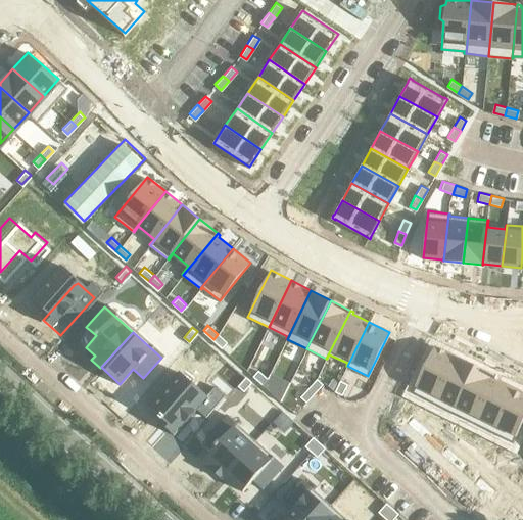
[(218,334),(214,339),(223,347),(227,342),(218,334)]
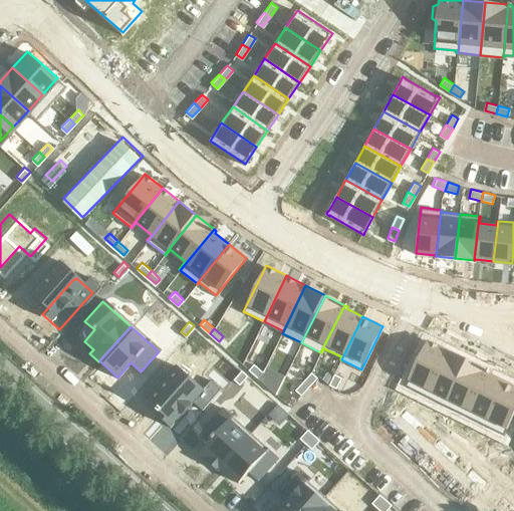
[(427,338),(404,385),(425,395),(448,349),(427,338)]
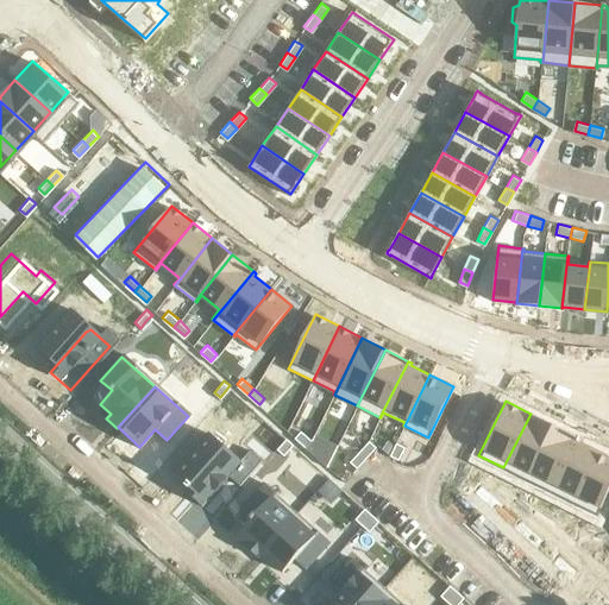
[(531,414),(503,467),(526,479),(553,424),(531,414)]
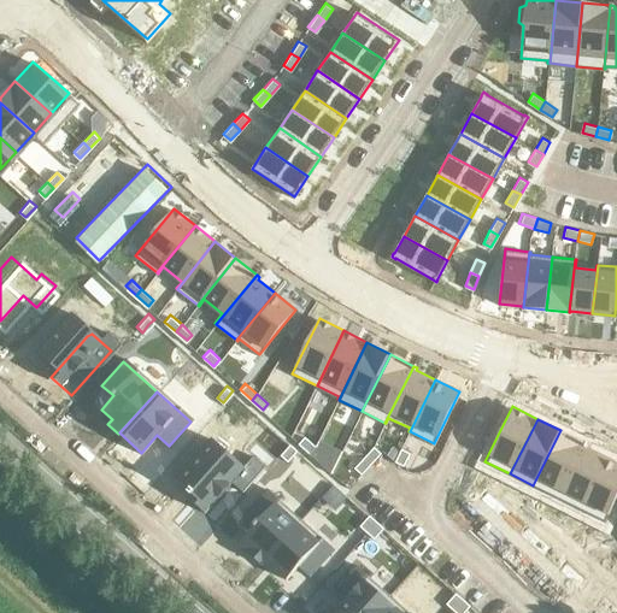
[(560,430),(533,485),(557,496),(583,442),(560,430)]
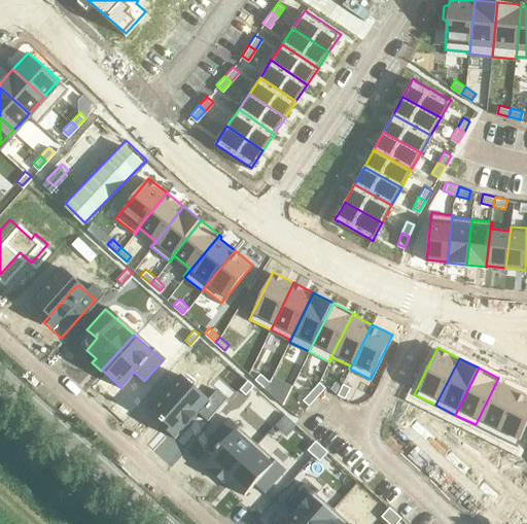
[(259,372),(255,377),(265,386),(270,381),(259,372)]
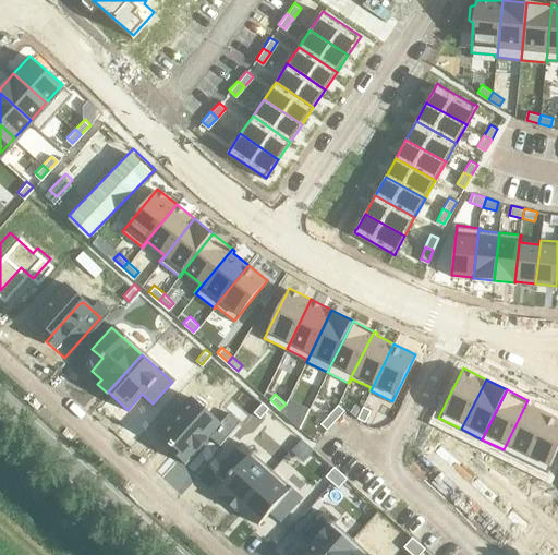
[(191,396),(156,436),(180,458),(203,431),(216,442),(233,422),(219,410),(215,417),(191,396)]
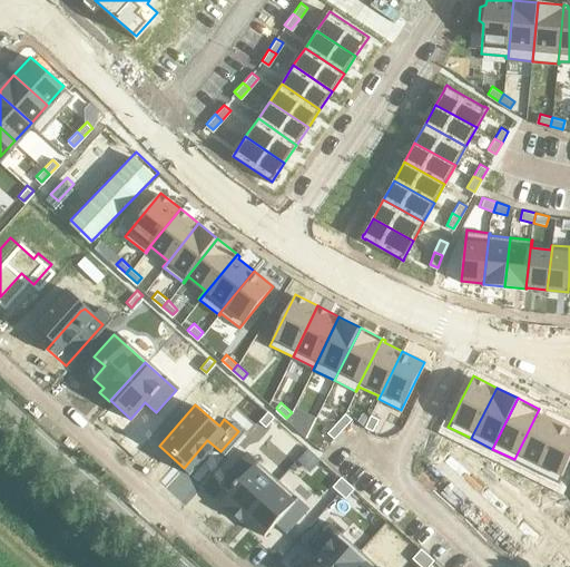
[(268,409),(258,420),(264,426),(274,414),(268,409)]
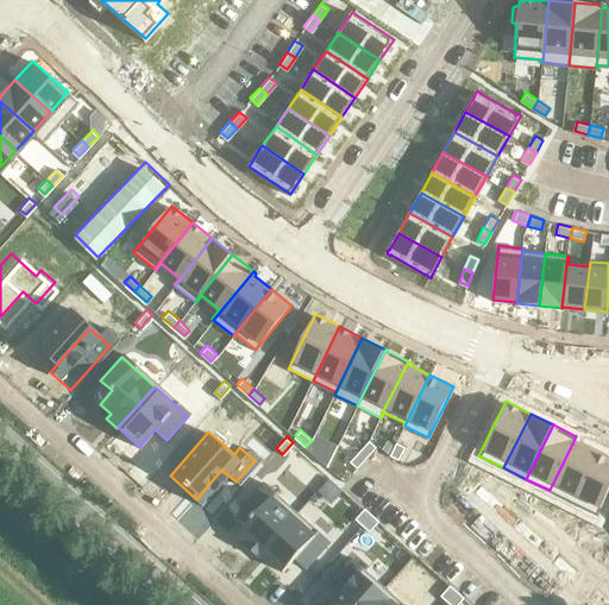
[(576,436),(550,490),(573,502),(598,451),(578,441),(581,439),(576,436)]
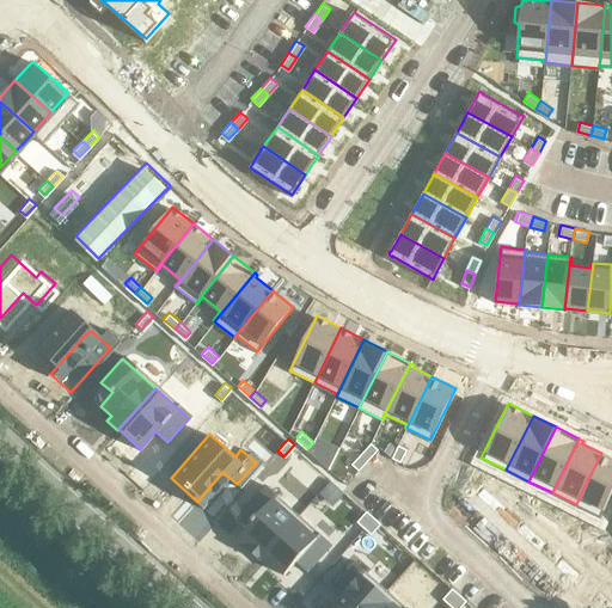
[(369,441),(361,450),(368,458),(377,448),(369,441)]
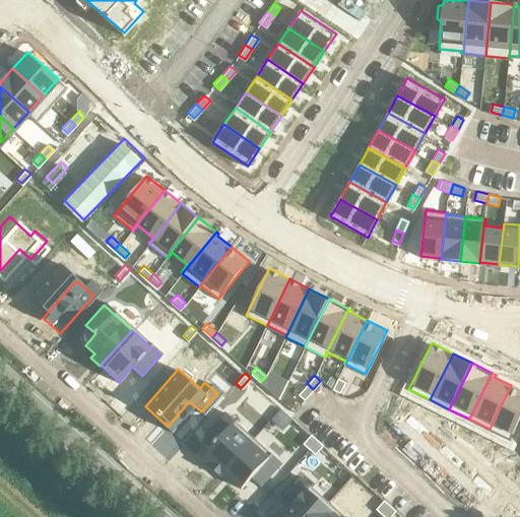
[(266,376),(261,381),(269,390),(274,385),(266,376)]
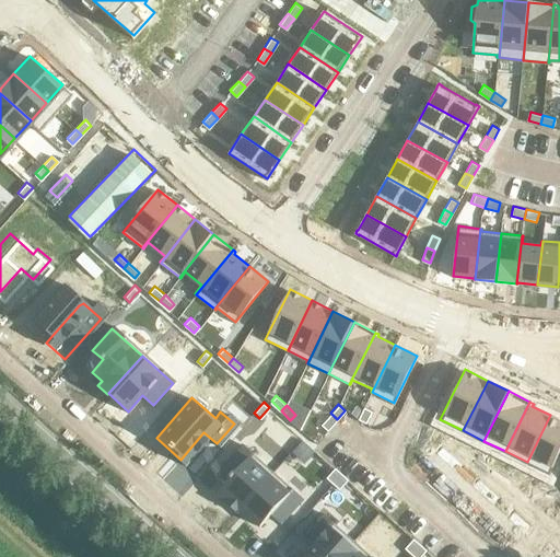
[(364,406),(359,418),(366,422),(372,409),(364,406)]
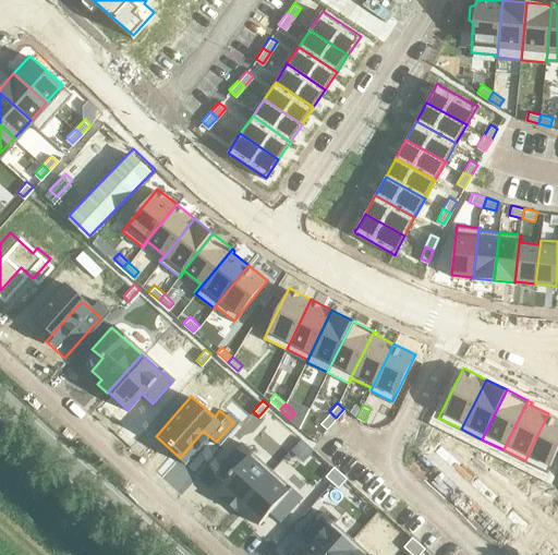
[(329,411),(319,422),(327,427),(336,418),(329,411)]
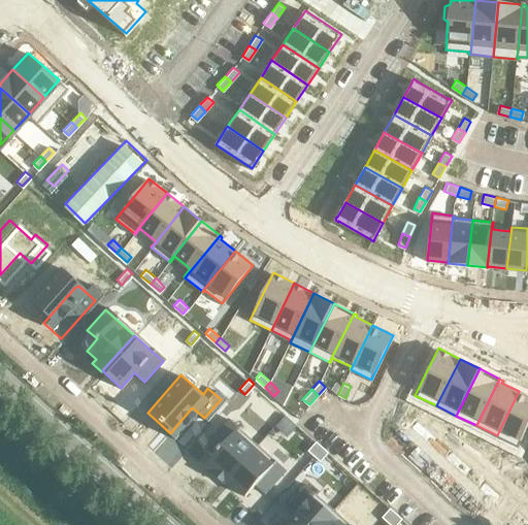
[(527,395),(519,391),(497,435),(517,446),(527,423),(527,395)]
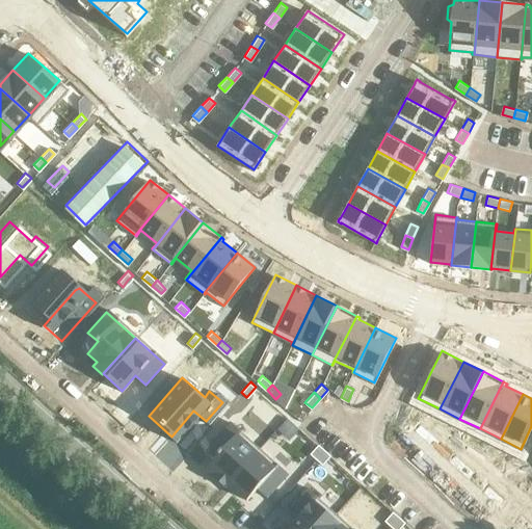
[(420,422),(415,427),(424,437),(429,431),(420,422)]
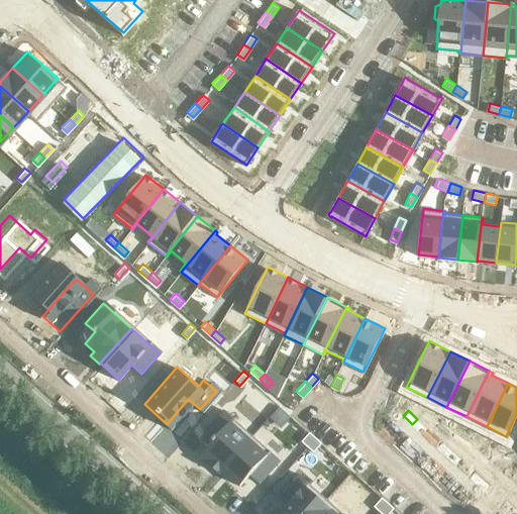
[(215,440),(205,451),(223,469),(250,437),(222,412),(205,431),(215,440)]
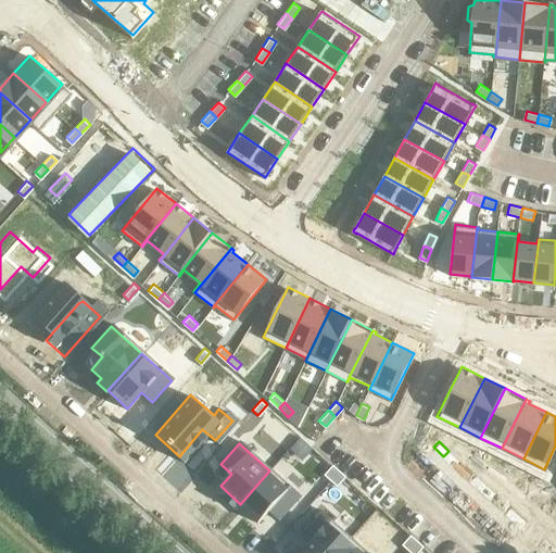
[(449,451),(443,456),(452,465),(457,459),(449,451)]
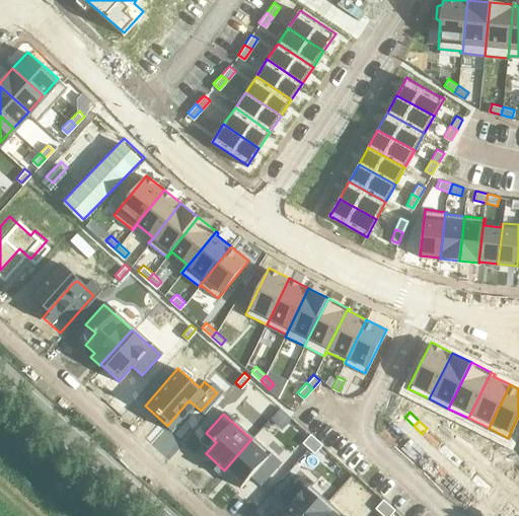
[(311,434),(303,444),(308,448),(317,439),(311,434)]
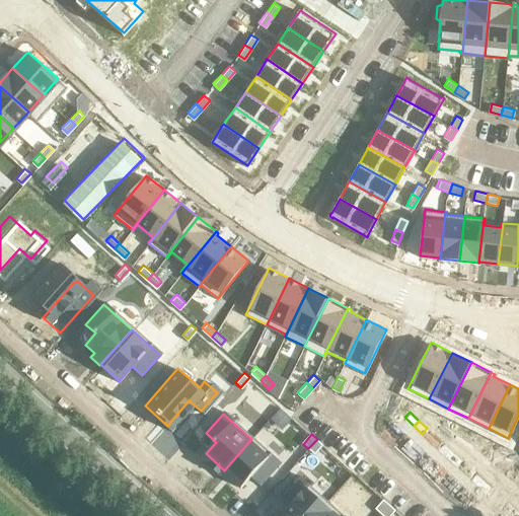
[(224,470),(221,473),(239,491),(252,475),(263,484),(280,464),(251,439),(224,470)]
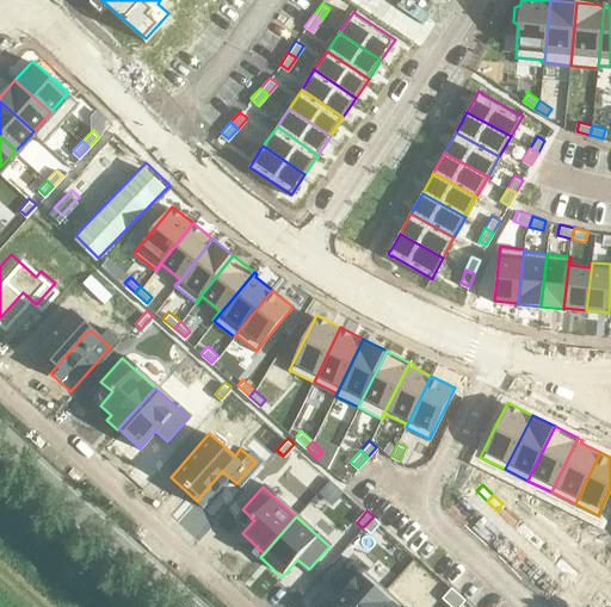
[(374,516),(363,527),(370,534),(381,522),(374,516)]
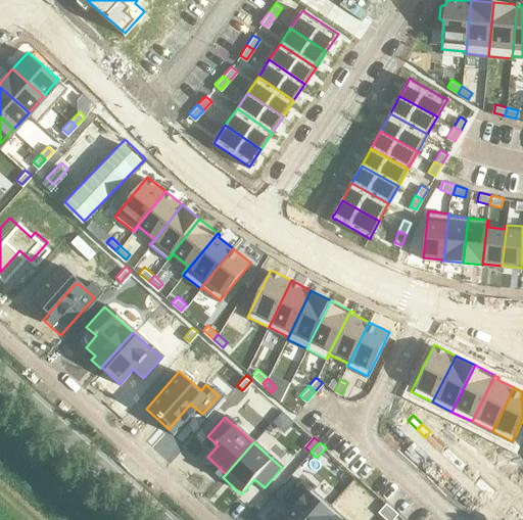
[(446,445),(440,451),(450,460),(456,454),(446,445)]
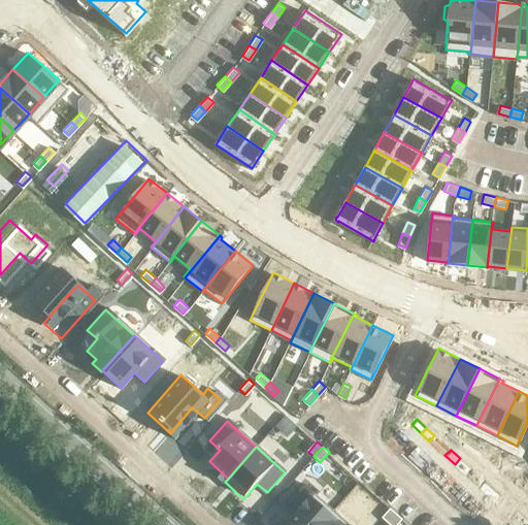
[(460,458),(455,464),(464,471),(469,466),(460,458)]
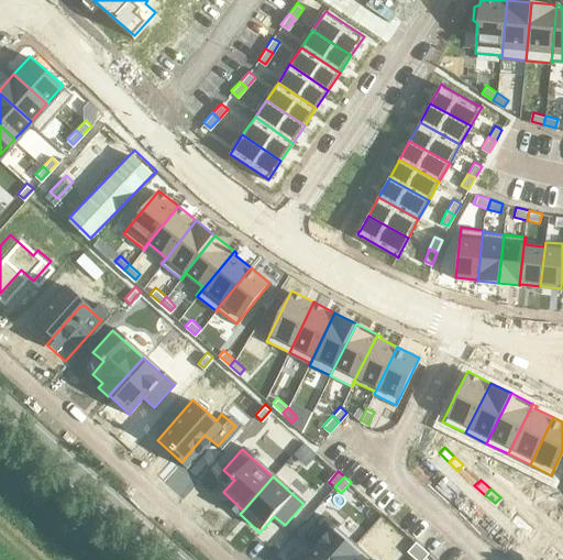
[(516,512),(510,518),(520,527),(526,520),(516,512)]
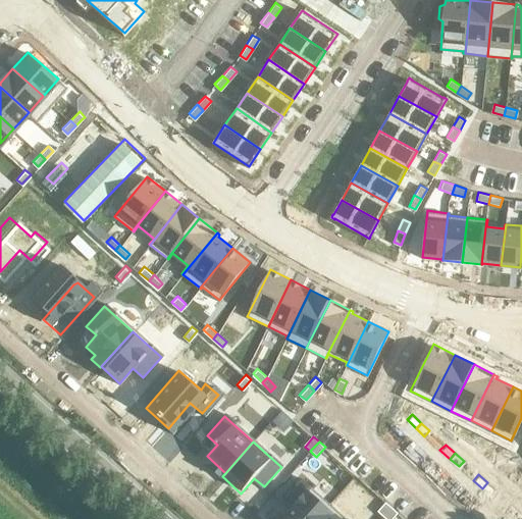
[(291,509),(280,518),(315,518),(327,506),(298,480),(280,501),(291,509)]
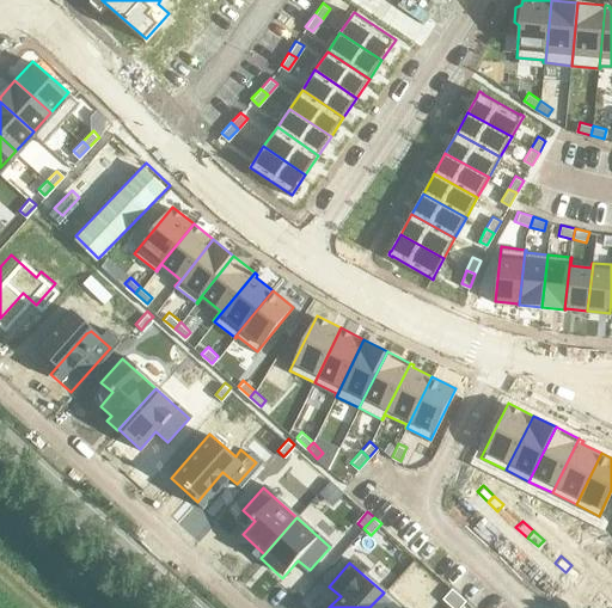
[(571,565),(565,572),(576,582),(582,575),(571,565)]
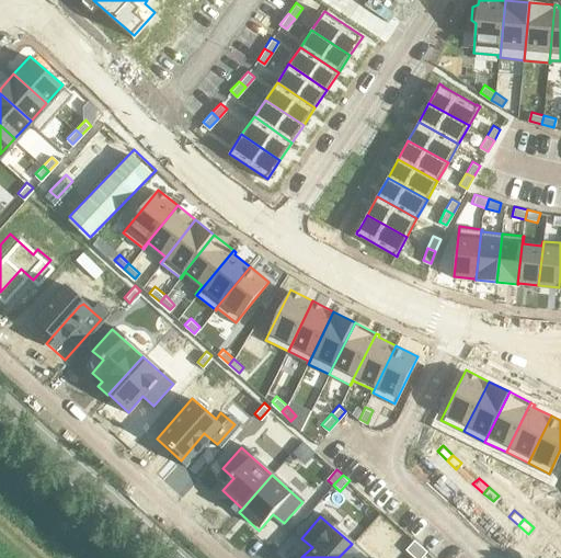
[(413,537),(403,548),(411,554),(420,544),(413,537)]
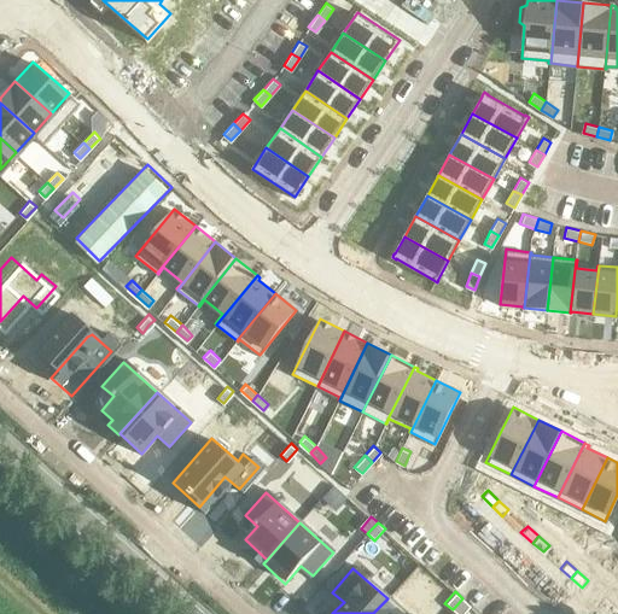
[(605,595),(599,602),(608,612),(614,604),(605,595)]
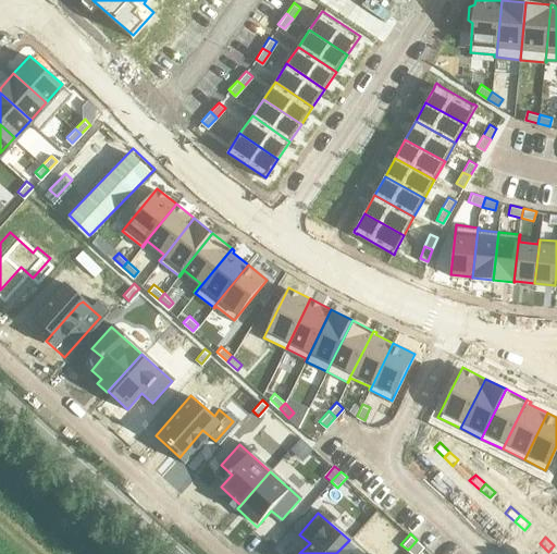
[(336,553),(363,553),(349,540),(336,553)]
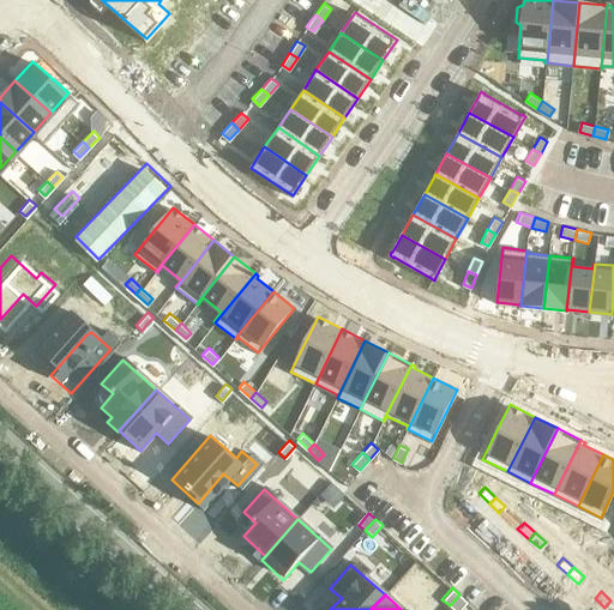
[(459,595),(450,605),(455,609),(458,609),(467,601),(459,595)]
